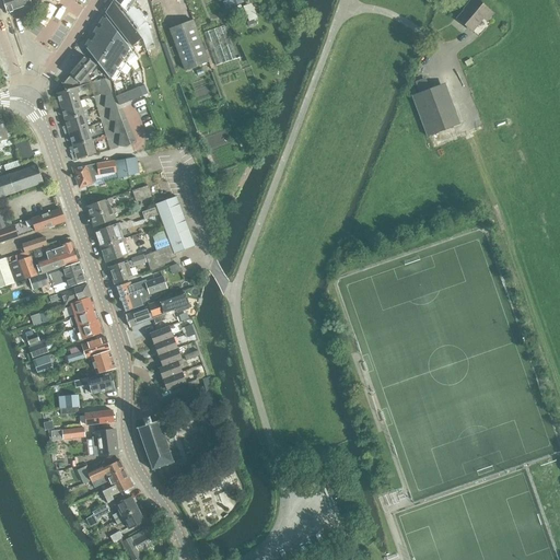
[(8,12),(9,12),(13,11),(16,10),(32,4),(32,2),(37,0),(50,0),(54,1),(55,2),(55,0),(2,0),(7,13),(8,13),(8,12)]
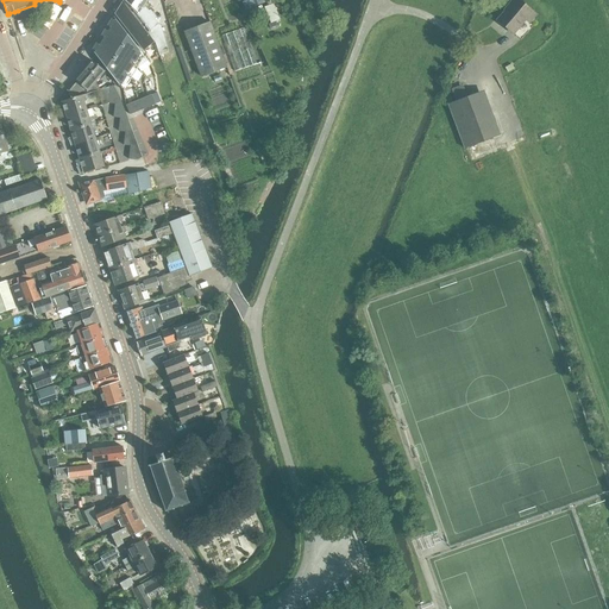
[(137,14),(144,25),(149,31),(149,32),(155,42),(159,56),(169,52),(161,26),(149,11),(148,10),(152,6),(146,1),(146,0),(124,0),(138,13),(137,14)]
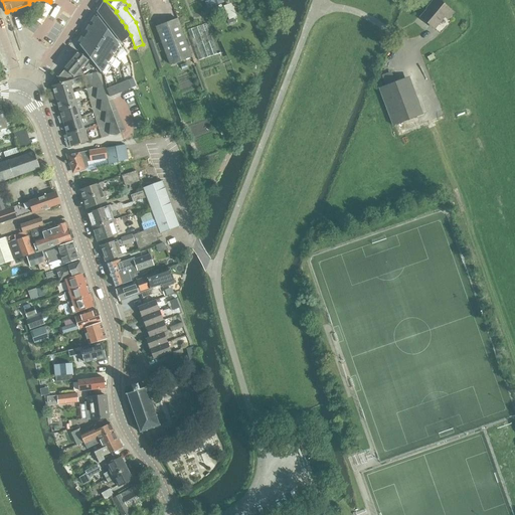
[(449,18),(453,12),(439,0),(434,0),(430,5),(431,6),(420,17),(435,28),(446,15),(449,18)]
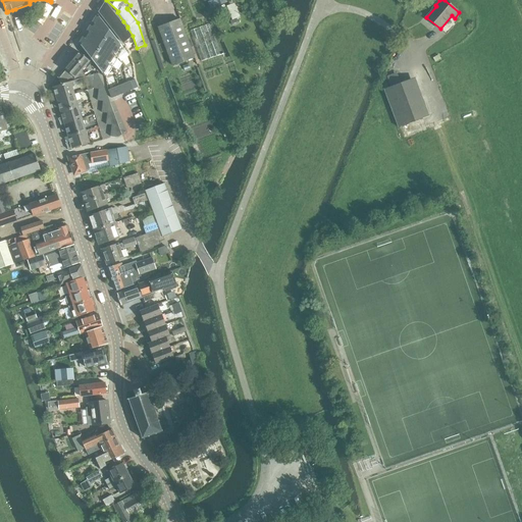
[(220,1),(209,6),(211,11),(225,5),(224,3),(221,4),(220,1)]
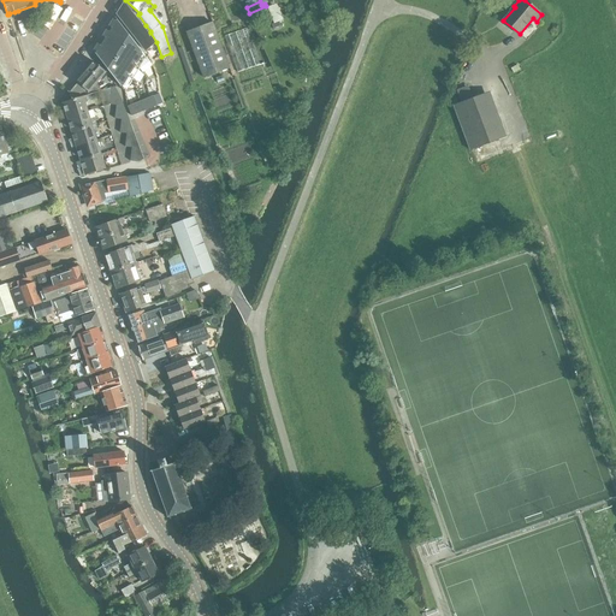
[(146,51),(157,42),(150,33),(148,34),(143,27),(146,25),(138,15),(136,12),(132,13),(124,3),(117,15),(146,51)]
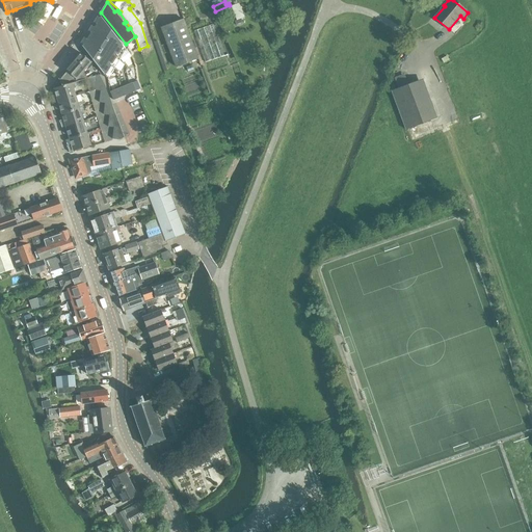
[(231,6),(237,21),(244,18),(239,3),(231,6)]
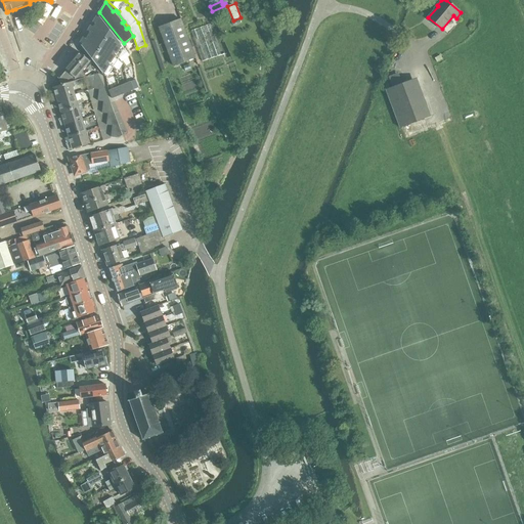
[(92,25),(118,58),(123,49),(120,45),(121,44),(98,14),(92,25)]
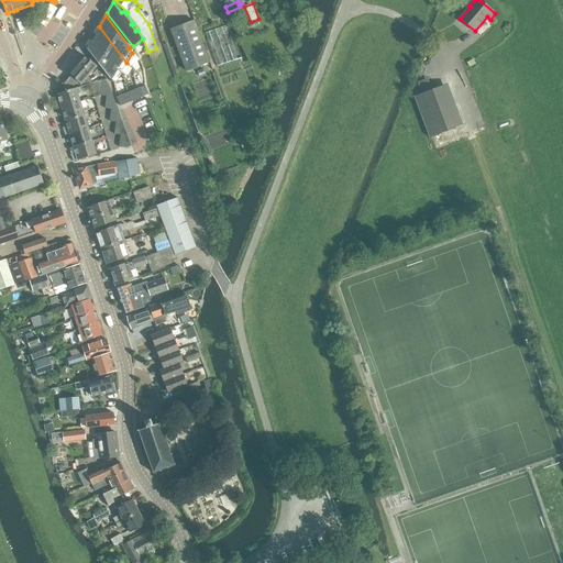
[(186,72),(210,63),(195,21),(170,30),(186,72)]
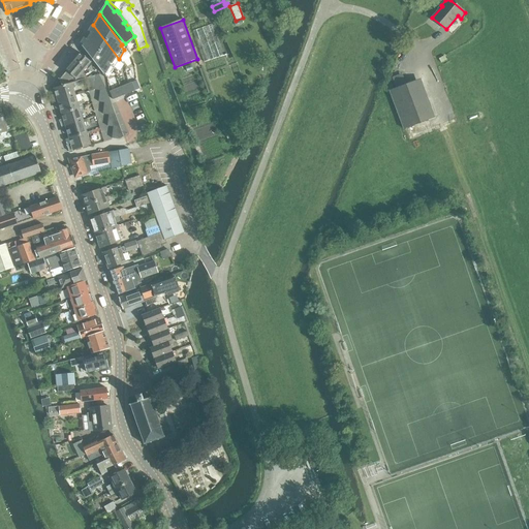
[(106,79),(119,59),(93,25),(87,34),(81,44),(83,48),(102,73),(106,79)]
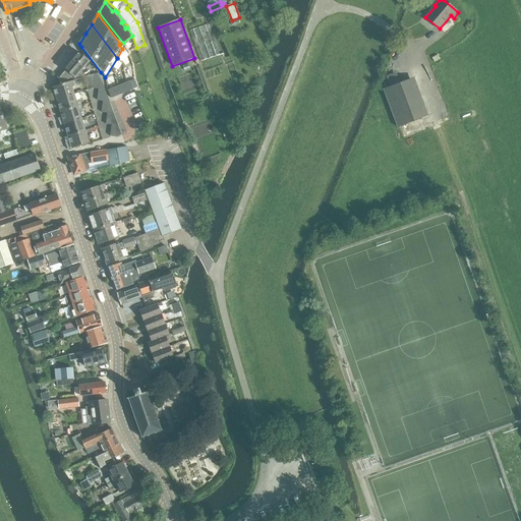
[(190,31),(200,61),(219,55),(209,24),(190,31)]
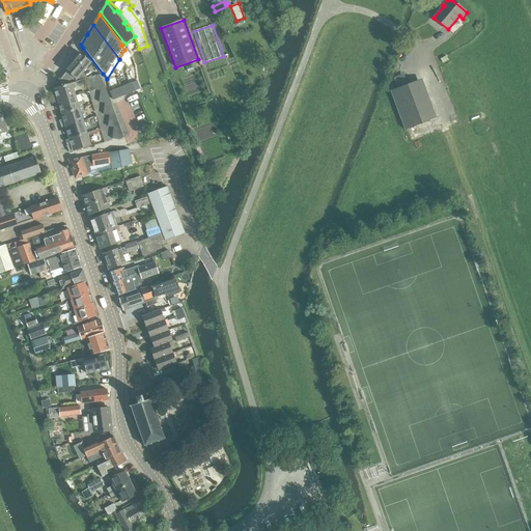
[(80,52),(65,70),(67,72),(77,81),(85,79),(88,78),(84,72),(86,70),(87,67),(88,68),(91,65),(90,64),(92,62),(80,52)]
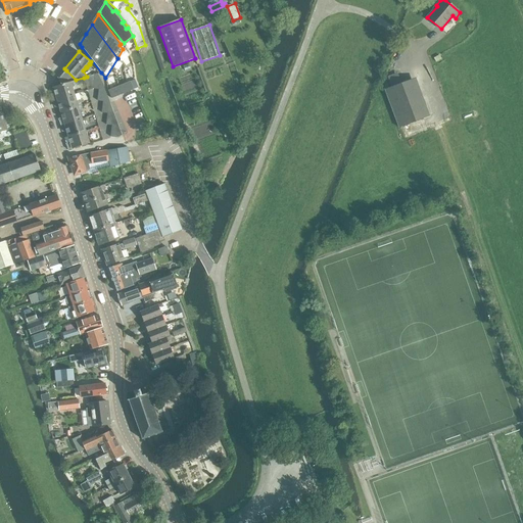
[(58,80),(60,85),(70,82),(76,80),(66,70),(58,80)]
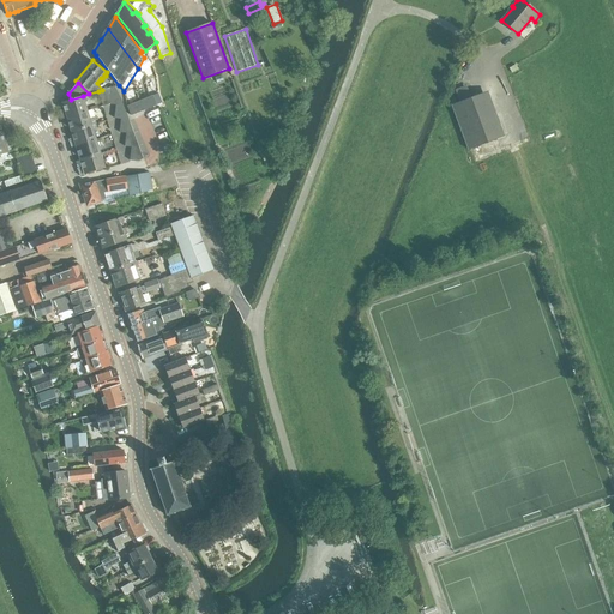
[(114,86),(102,90),(98,91),(103,107),(109,104),(116,104),(116,103),(122,101),(121,100),(114,86)]
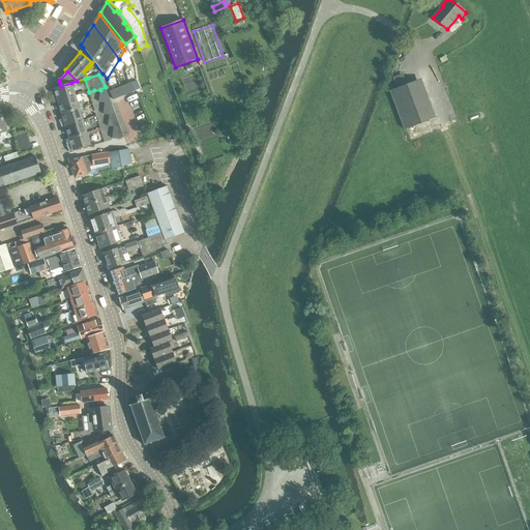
[(109,88),(113,97),(135,90),(131,80),(109,88)]
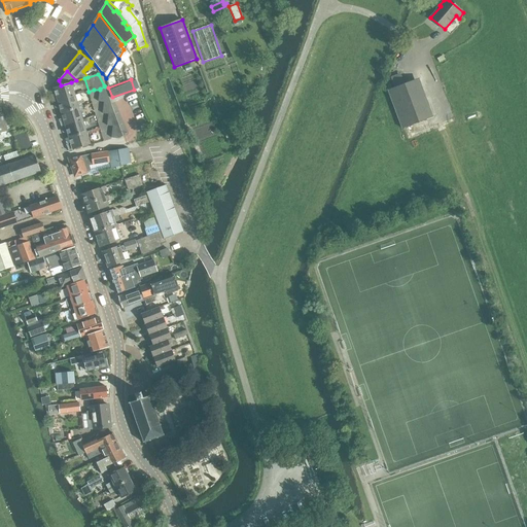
[(402,129),(426,119),(412,80),(388,90),(402,129)]
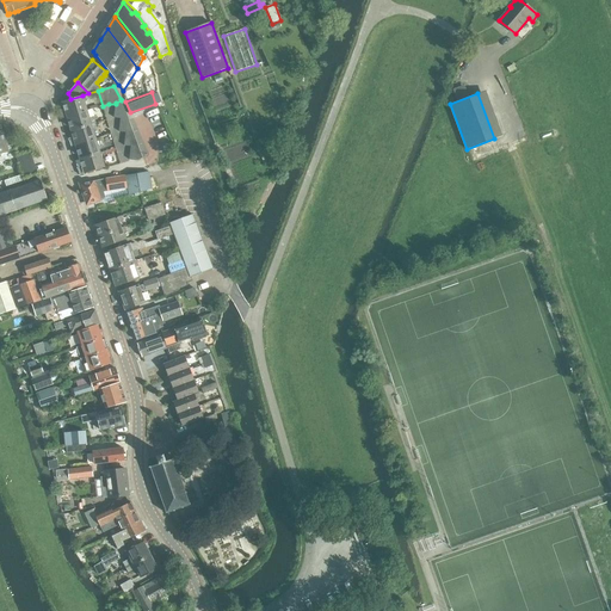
[(82,96),(71,99),(62,102),(65,111),(61,112),(62,118),(87,110),(82,96)]
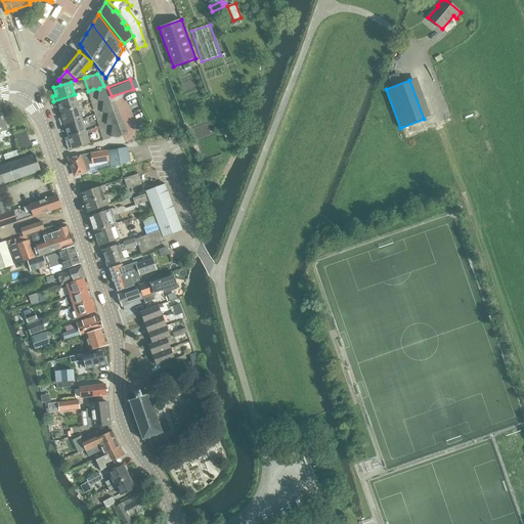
[(103,99),(108,98),(104,86),(99,88),(99,89),(97,100),(103,101),(103,99)]
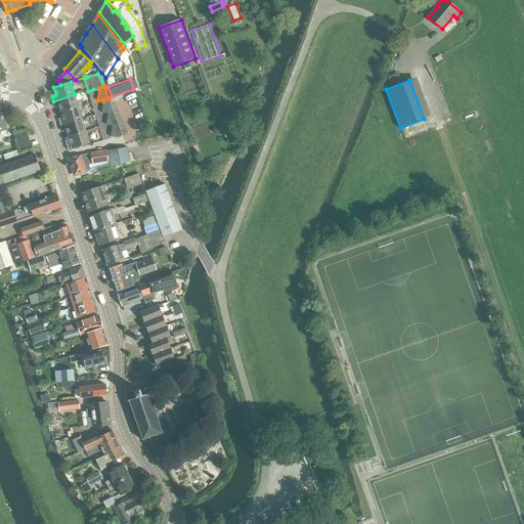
[(58,104),(61,113),(79,106),(82,105),(80,100),(77,101),(75,94),(53,101),(55,105),(58,104)]
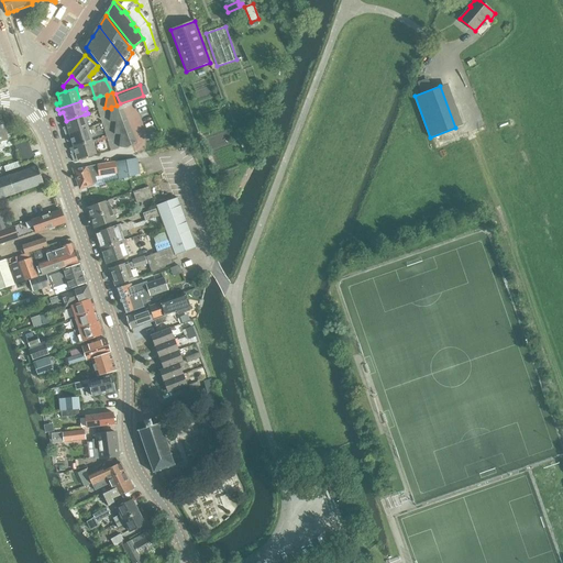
[(116,120),(121,118),(117,106),(111,107),(111,109),(110,121),(116,122),(116,120)]
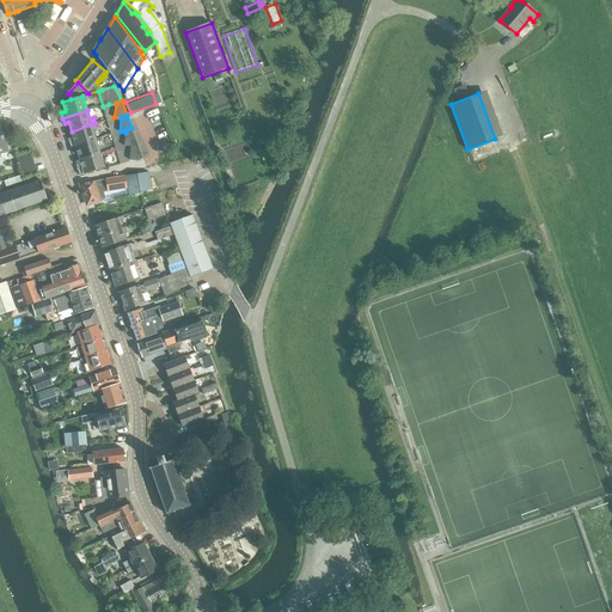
[(72,147),(96,139),(92,124),(72,132),(74,140),(69,141),(72,147)]
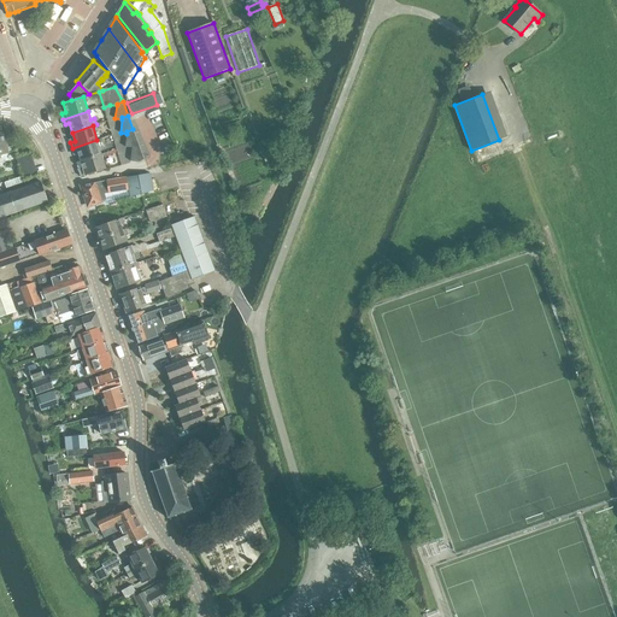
[(127,134),(125,147),(131,148),(130,162),(136,162),(144,159),(133,129),(127,131),(127,134)]
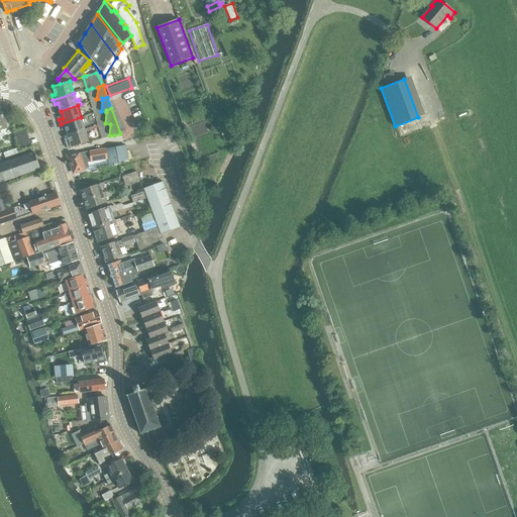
[(68,135),(85,129),(81,117),(61,124),(62,128),(65,127),(68,135)]
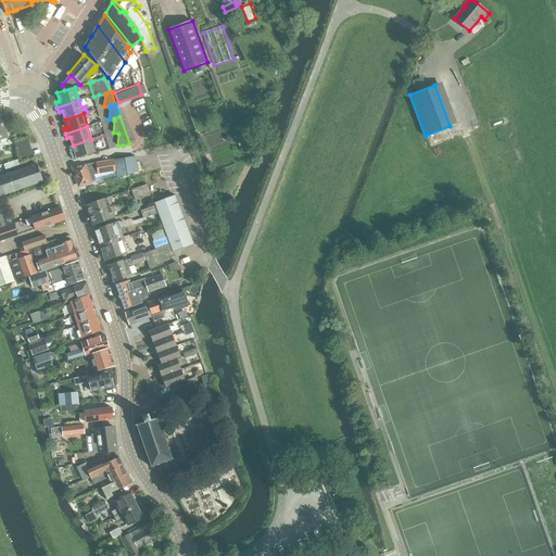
[(91,139),(73,146),(75,153),(71,154),(73,160),(96,153),(91,139)]
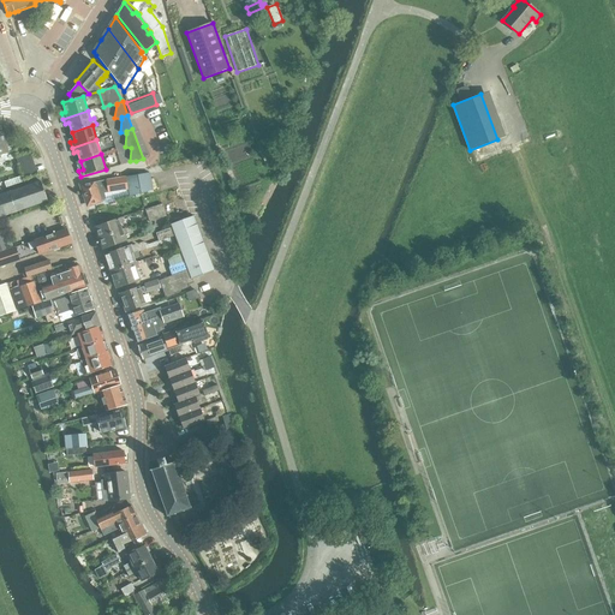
[(129,197),(150,190),(153,190),(149,173),(82,185),(88,206),(106,199),(105,193),(127,189),(129,197)]
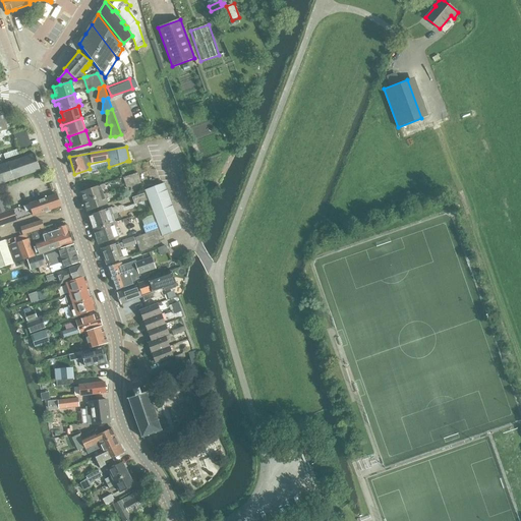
[(0,183),(40,171),(34,153),(7,162),(6,159),(0,160),(0,183)]
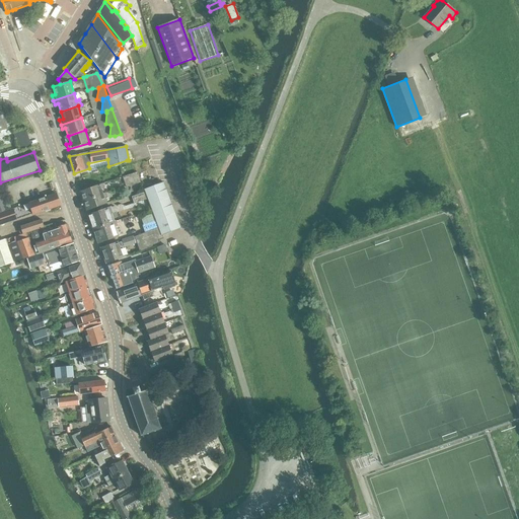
[(130,174),(134,184),(141,182),(137,172),(130,174)]
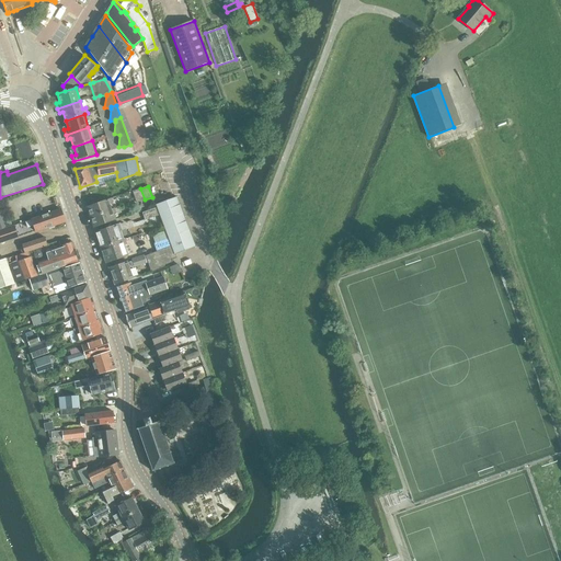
[(136,203),(145,199),(140,189),(133,191),(136,203)]
